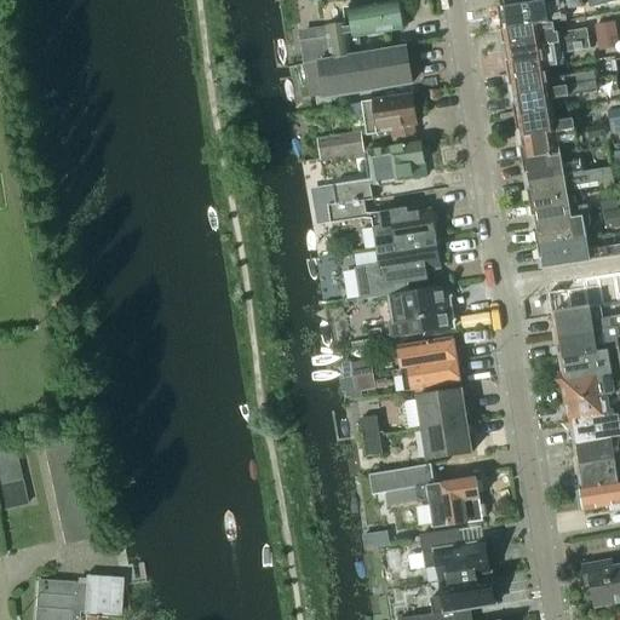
[(328,38),(300,42),(304,64),(320,62),(351,57),(349,39),(365,36),(365,35),(402,29),(397,0),(343,10),(346,24),(326,28),(328,38)]
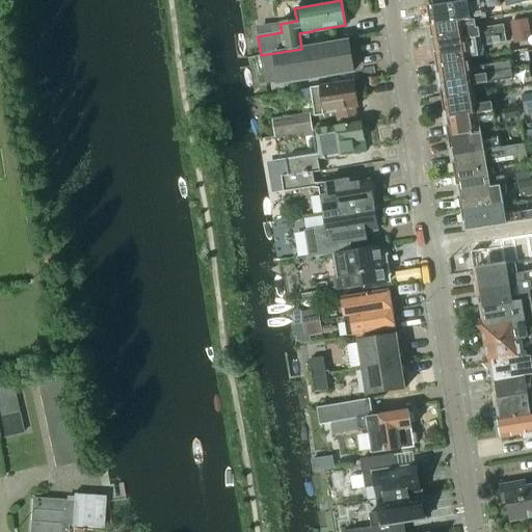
[(469,0),(428,7),(429,15),(427,16),(429,27),(471,20),(472,20),(470,9),(481,7),(482,9),(500,6),(499,0),(478,0),(469,2),(469,0)]
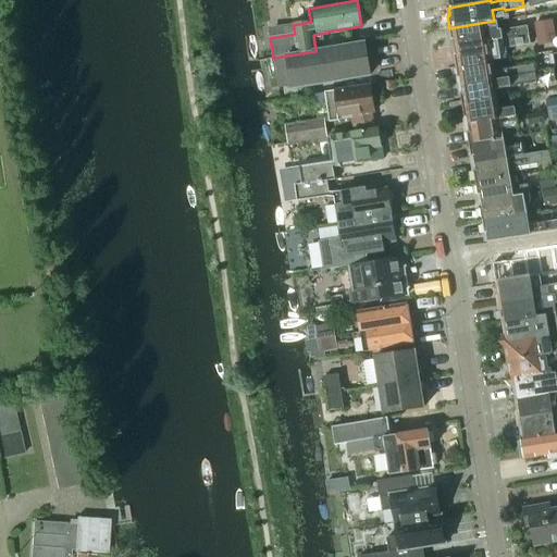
[(555,31),(553,20),(534,23),(536,34),(555,31)]
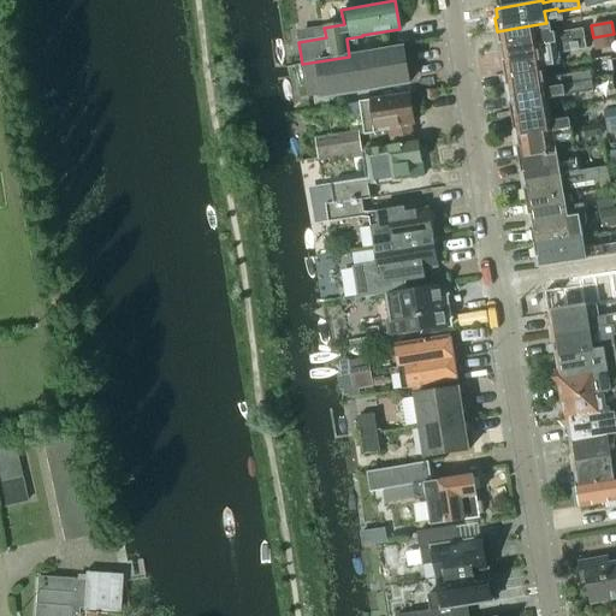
[(502,43),(503,52),(572,41),(584,39),(582,29),(569,30),(548,35),(545,23),(497,31),(499,45),(502,43)]
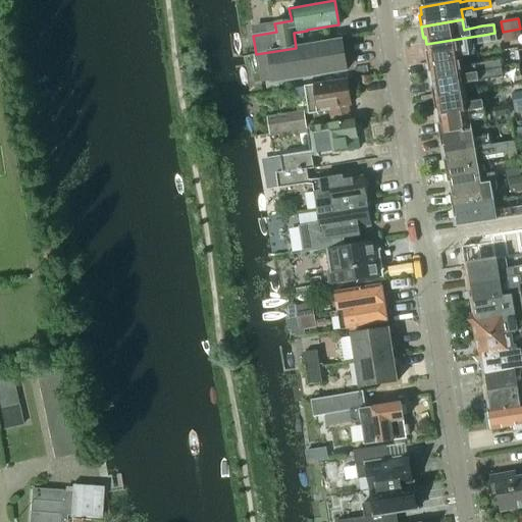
[(520,29),(503,32),(504,42),(521,39),(520,29)]
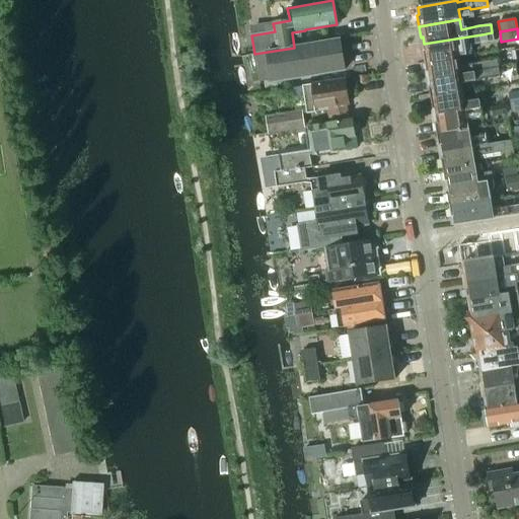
[(423,51),(425,62),(456,57),(471,54),(469,45),(483,43),(493,41),(492,32),(482,34),(424,44),(425,51),(423,51)]
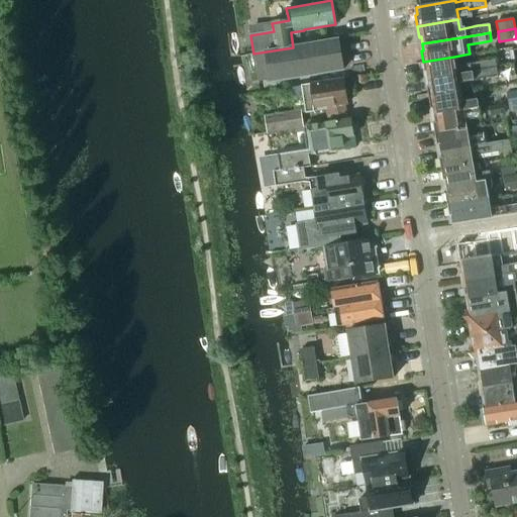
[(293,47),(267,52),(271,81),(272,82),(343,70),(338,39),(293,47)]
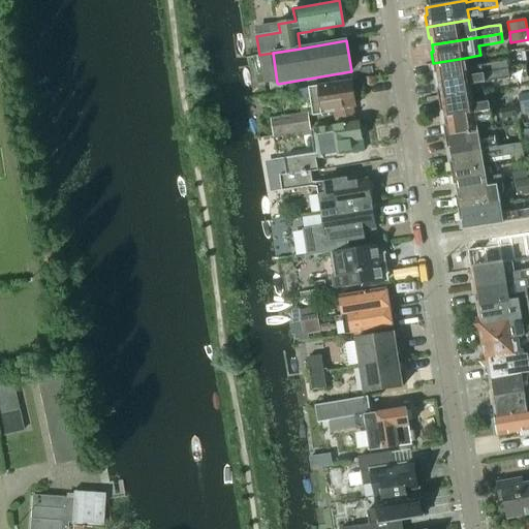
[(437,74),(438,81),(507,69),(506,61),(467,67),(465,58),(433,63),(435,74),(437,74)]
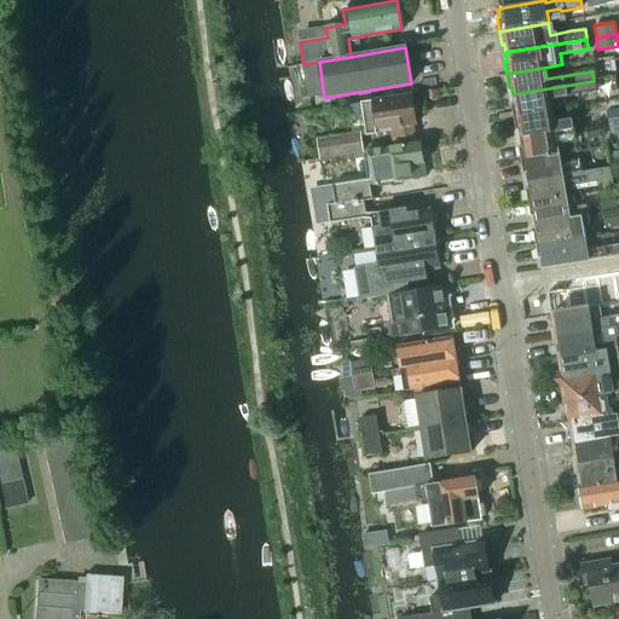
[(512,104),(514,117),(551,111),(550,99),(595,91),(594,81),(513,94),(514,103),(512,104)]
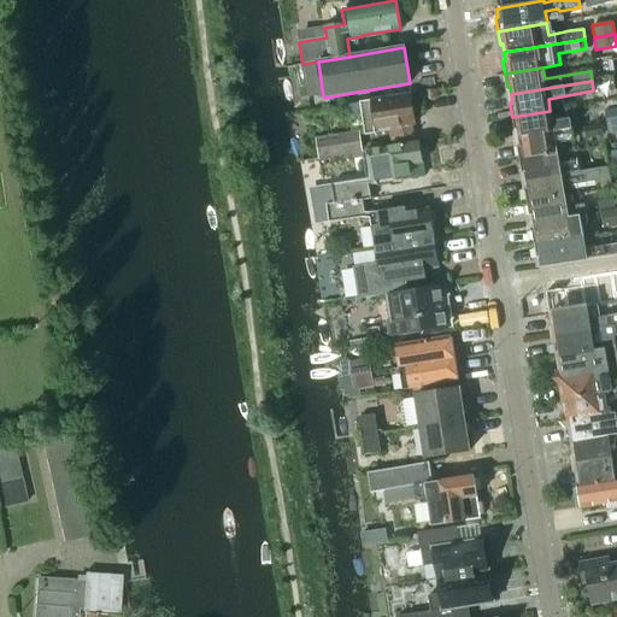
[(416,123),(411,94),(360,103),(365,134),(391,130),(391,127),(392,127),(394,146),(415,144),(411,124),(416,123)]
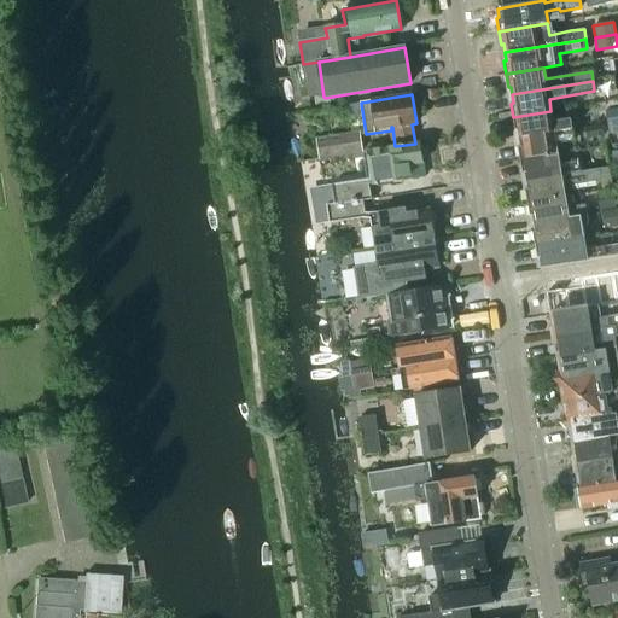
[(518,130),(519,139),(571,129),(570,118),(553,122),(551,111),(513,117),(516,130),(518,130)]
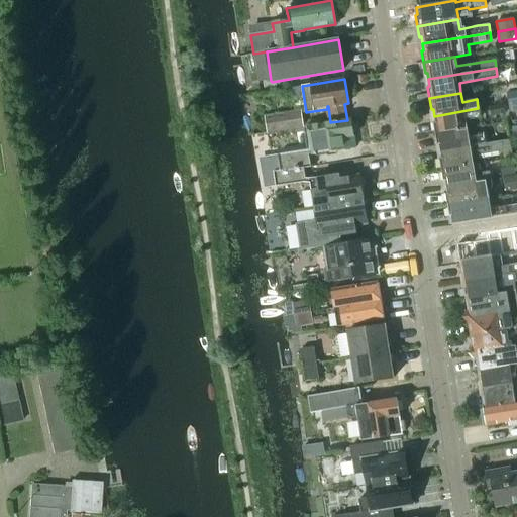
[(502,104),(491,106),(492,115),(504,113),(502,104)]
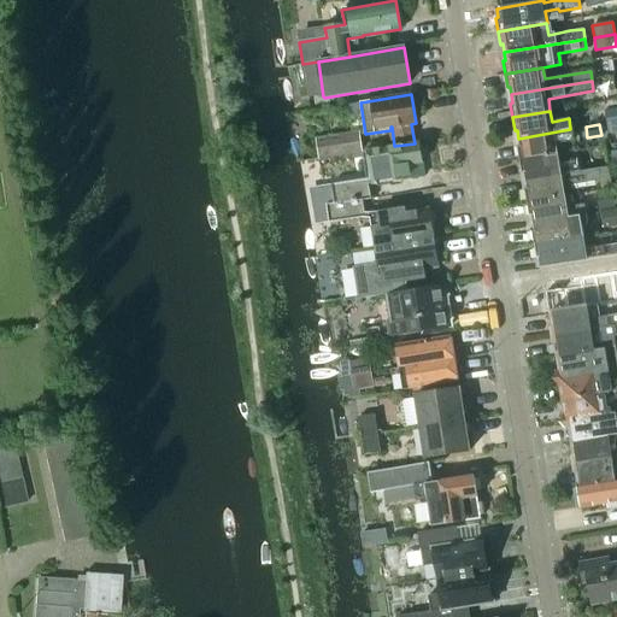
[(517,146),(519,159),(557,153),(554,142),(573,139),(570,129),(518,139),(519,146),(517,146)]
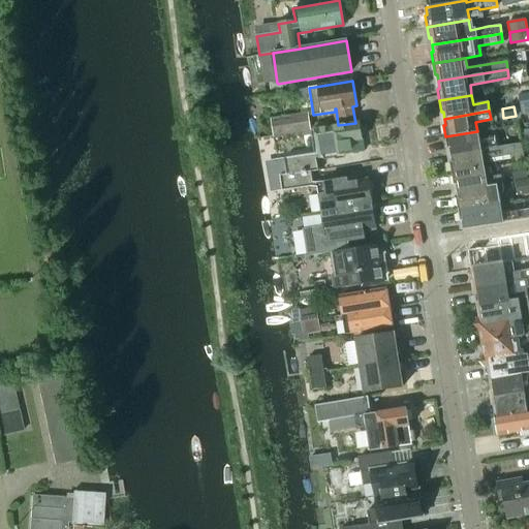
[(271,120),(273,136),(310,130),(308,114),(271,120)]
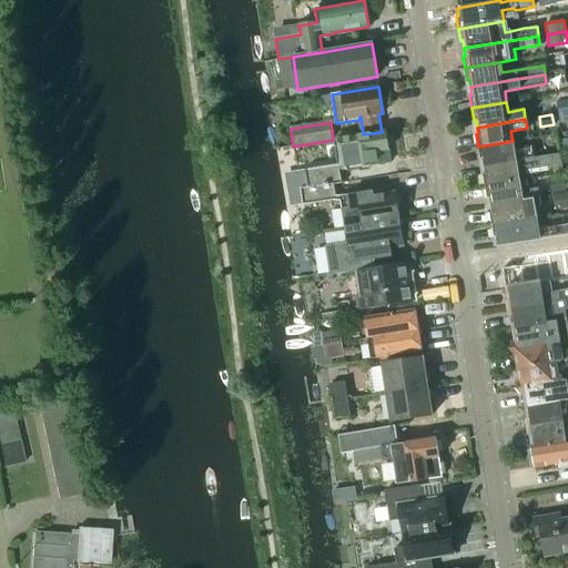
[(343,169),(343,170),(391,162),(388,148),(392,144),(391,137),(386,135),(386,132),(338,139),(342,164),(343,169)]
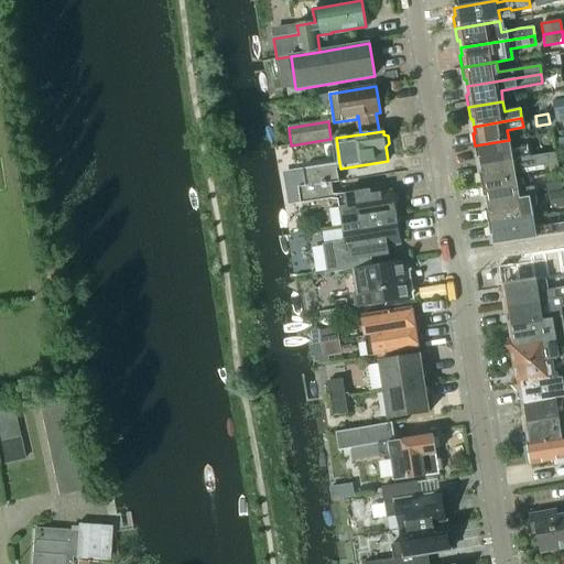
[(479,158),(480,164),(530,156),(528,148),(511,150),(509,140),(475,145),(477,158),(479,158)]
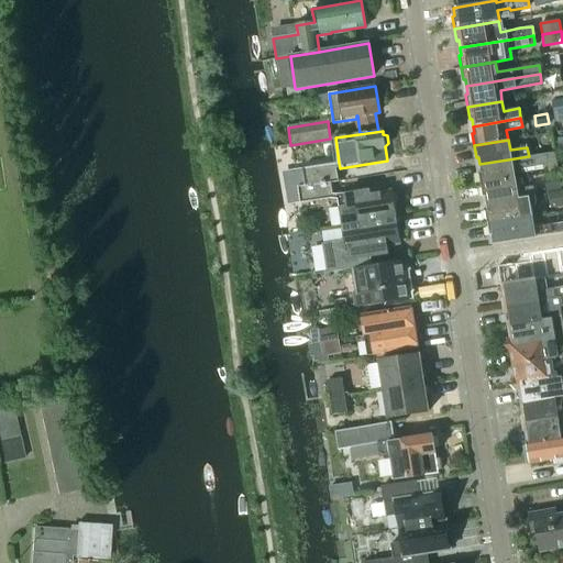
[(478,173),(481,184),(515,178),(512,168),(555,162),(554,152),(529,156),(479,164),(481,172),(478,173)]
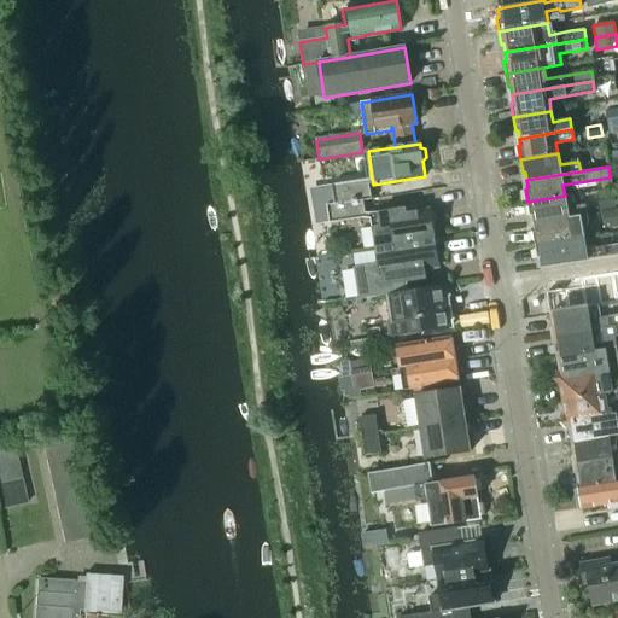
[(324,186),(327,208),(362,202),(362,200),(371,199),(368,185),(373,184),(372,179),(324,186)]
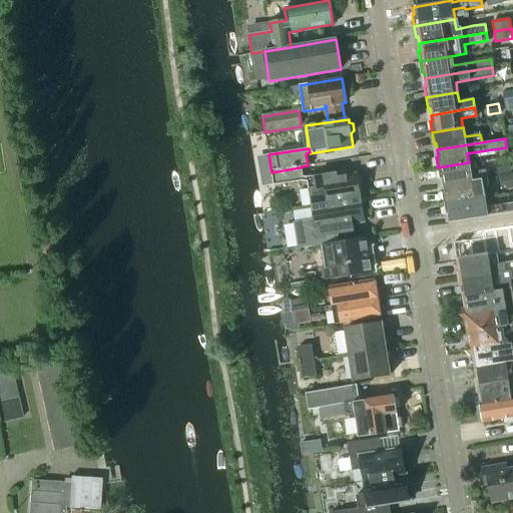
[(442,178),(443,185),(486,178),(485,169),(470,171),(469,162),(438,167),(439,178),(442,178)]
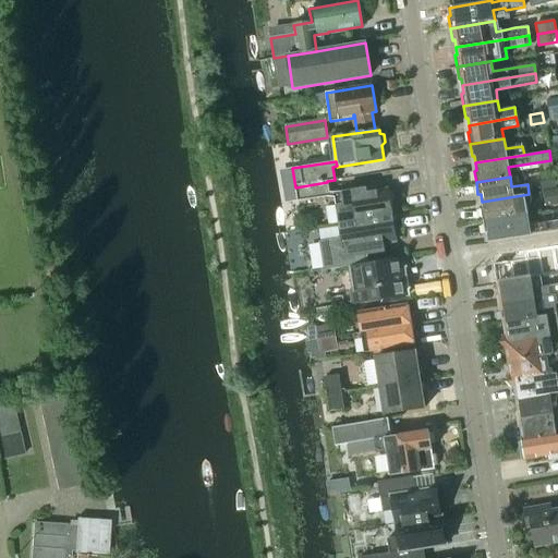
[(327,182),(295,187),(298,202),(329,195),(327,182)]
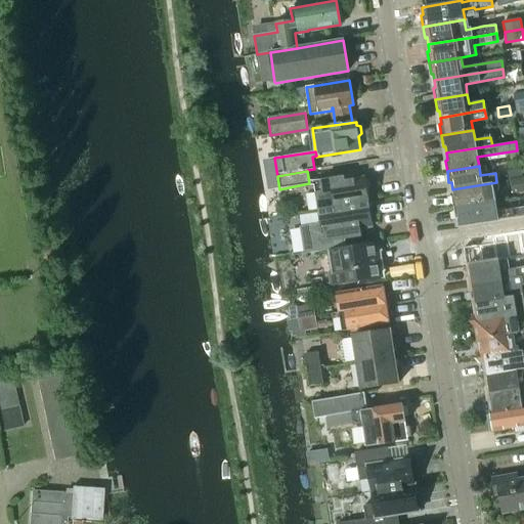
[(313,181),(318,210),(368,202),(364,178),(344,181),(343,177),(313,181)]
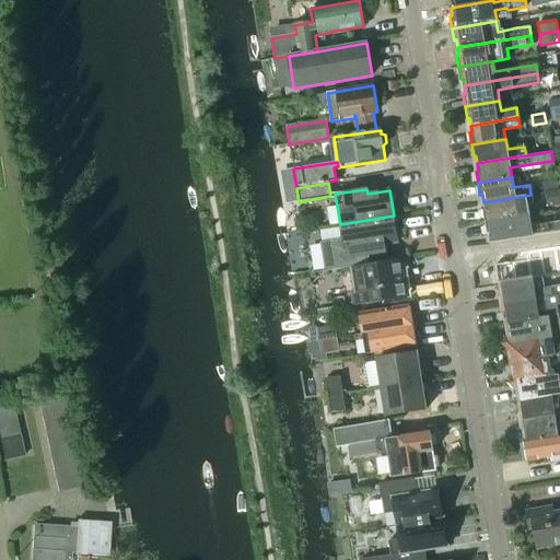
[(482,210),(483,222),(528,214),(526,205),(532,203),(531,195),(483,202),(485,210),(482,210)]
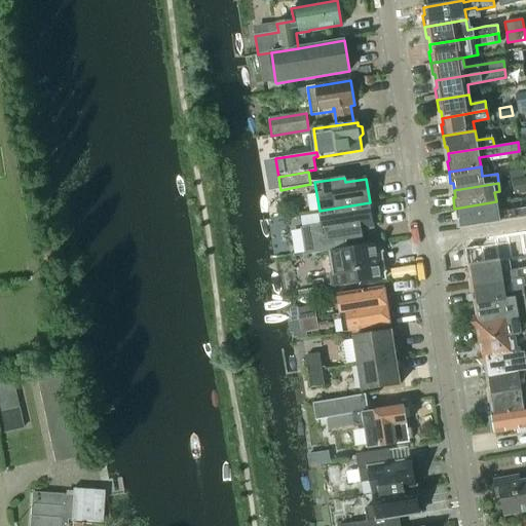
[(496,201),(454,209),(456,220),(459,220),(460,228),(500,222),(525,217),(525,208),(498,213),(496,201)]
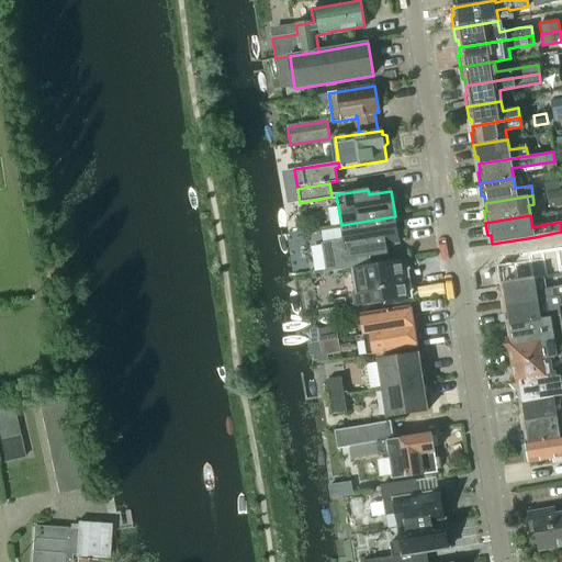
[(322,244),(326,272),(352,268),(353,268),(370,266),(369,256),(386,254),(385,245),(400,242),(395,216),(341,225),(344,240),(322,244)]
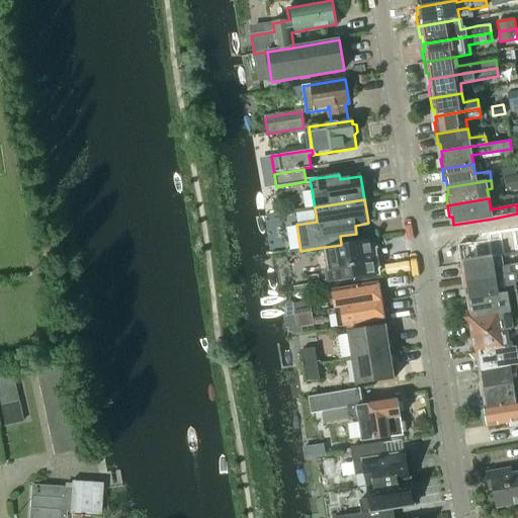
[(460,264),(460,263),(502,257),(500,248),(513,246),(511,236),(457,245),(460,264)]
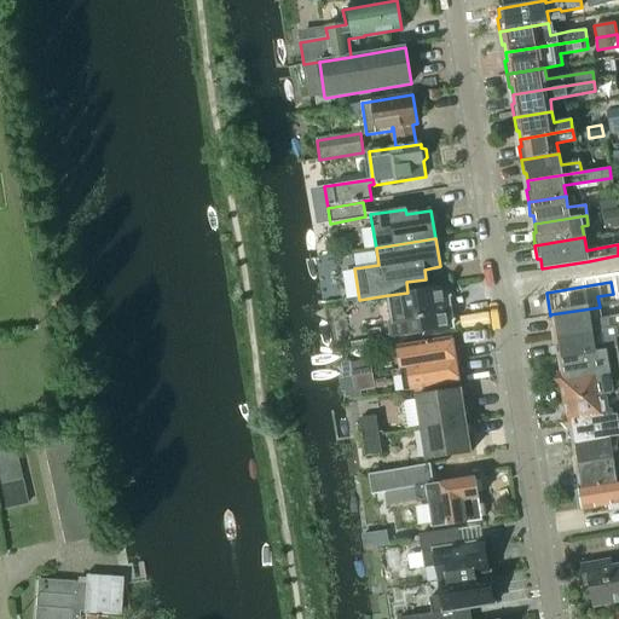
[(387,324),(389,339),(423,334),(421,319),(449,316),(446,302),(450,296),(445,291),(444,287),(408,293),(389,295),(389,299),(386,301),(389,319),(393,320),(393,323),(387,324)]
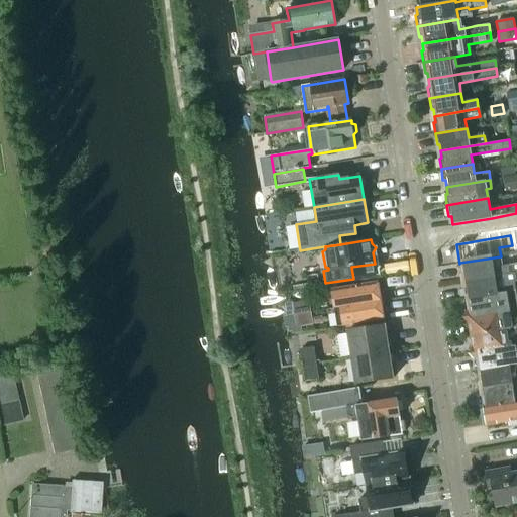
[(294,251),(285,253),(287,262),(299,260),(298,250),(294,251)]
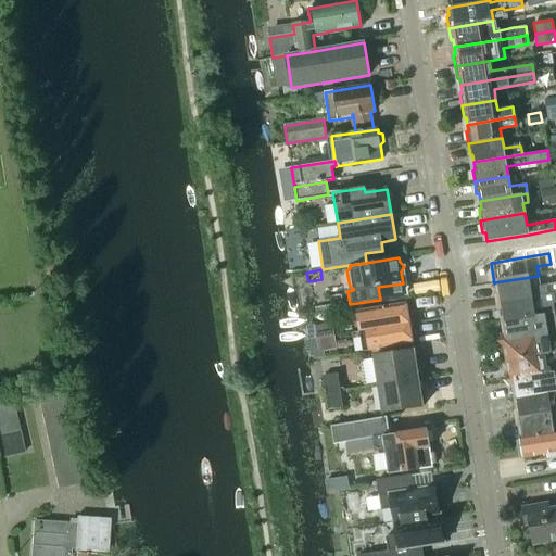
[(494,282),(497,303),(555,292),(555,282),(540,286),(539,276),(494,282)]
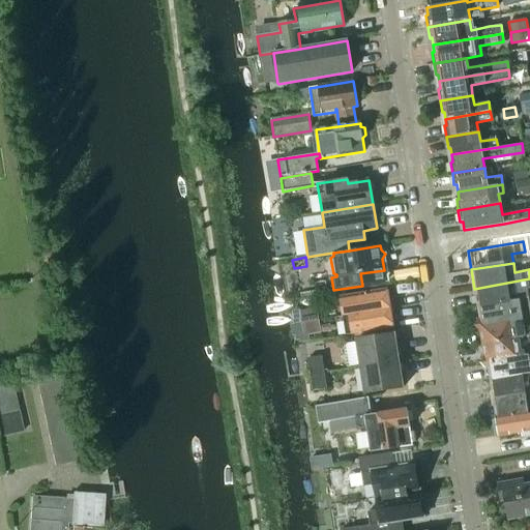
[(529,278),(474,289),(477,306),(522,299),(520,290),(529,288),(529,278)]
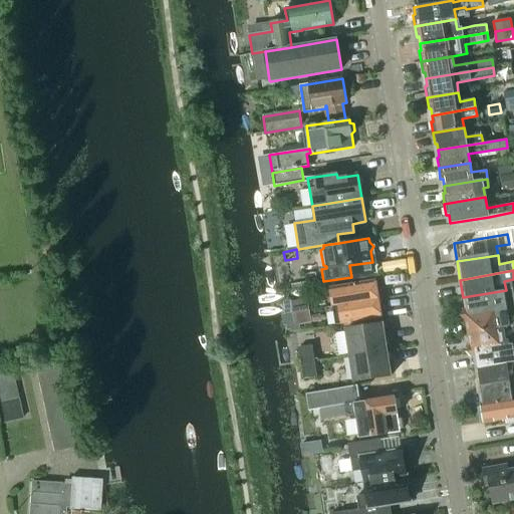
[(329,288),(332,306),(378,299),(375,281),(329,288)]
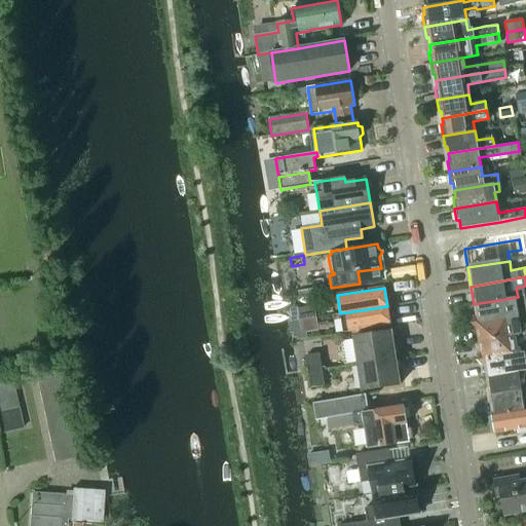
[(473,317),(474,324),(525,314),(525,305),(524,296),(518,297),(474,304),(476,316),(473,317)]
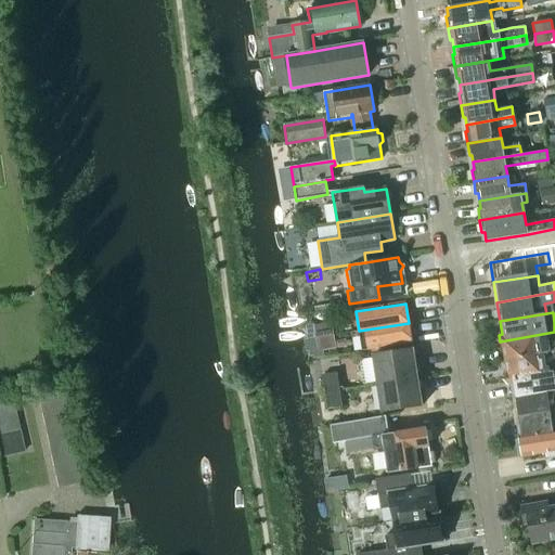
[(377,348),(412,343),(409,323),(359,331),(362,351),(377,348)]
